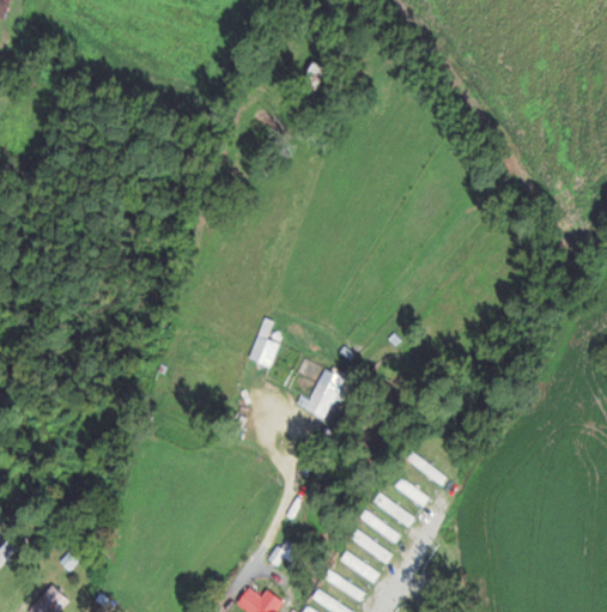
[(327,70),(314,61),(301,83),(314,91),(327,70)]
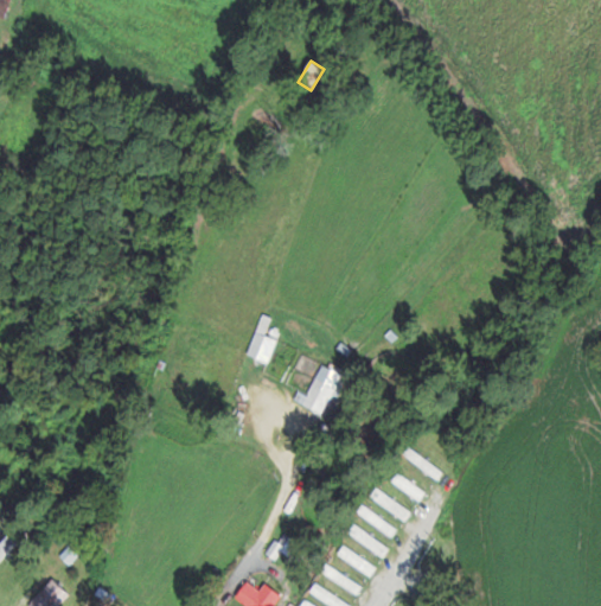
[(266,364),(275,342),(263,336),(270,319),(262,317),(245,355),(266,364)]
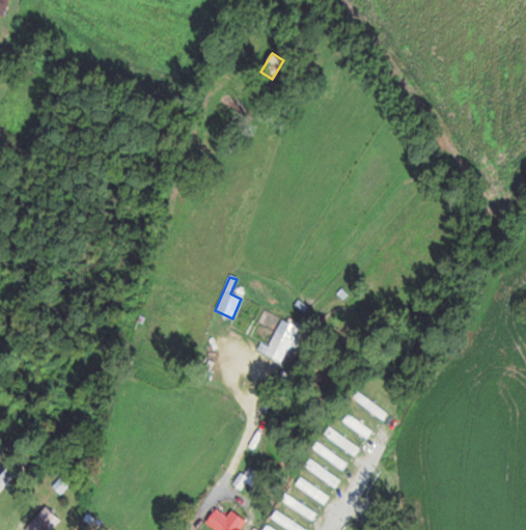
[(282,362),(296,328),(278,321),(269,345),(259,342),(255,352),(282,362)]
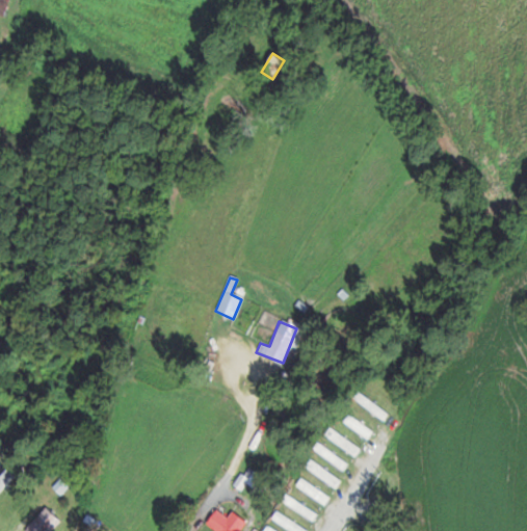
[(388,414),(358,393),(353,399),(384,420),(388,414)]
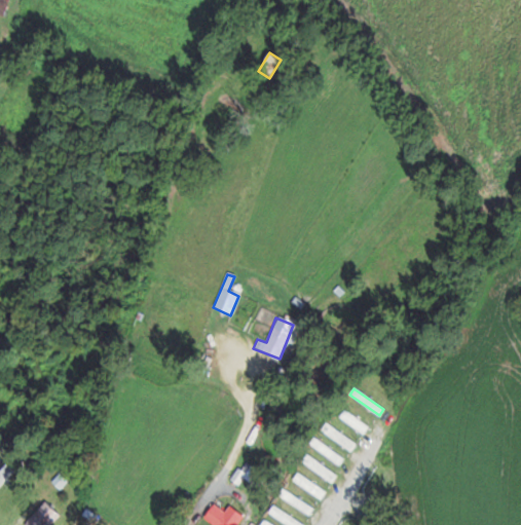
[(363,435),(368,426),(344,410),(338,417),(363,435)]
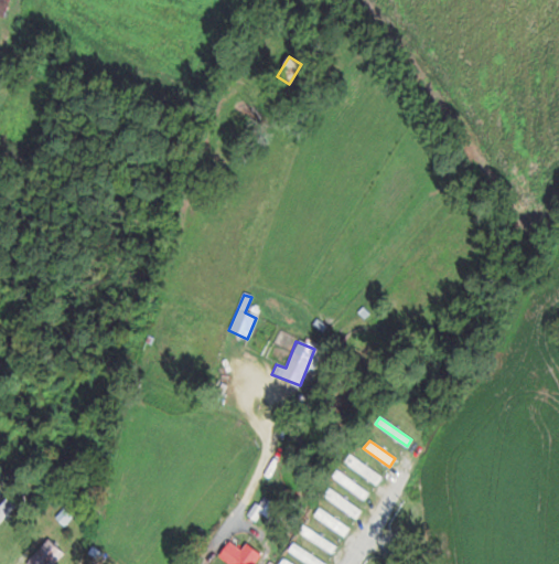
[(375,485),(380,478),(354,458),(348,465),(375,485)]
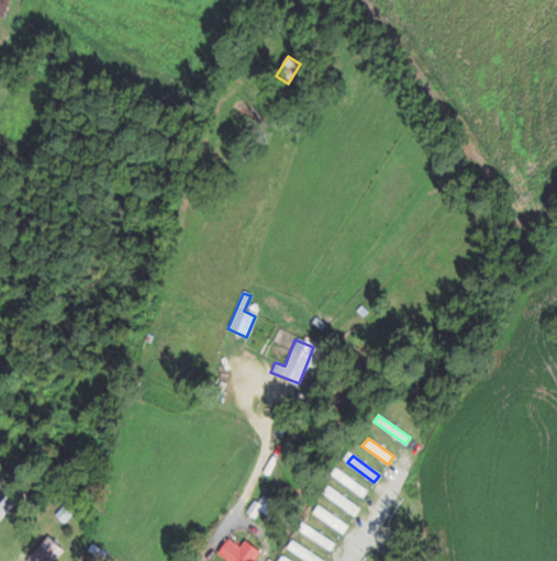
[(367,489),(338,469),(333,477),(361,496),(367,489)]
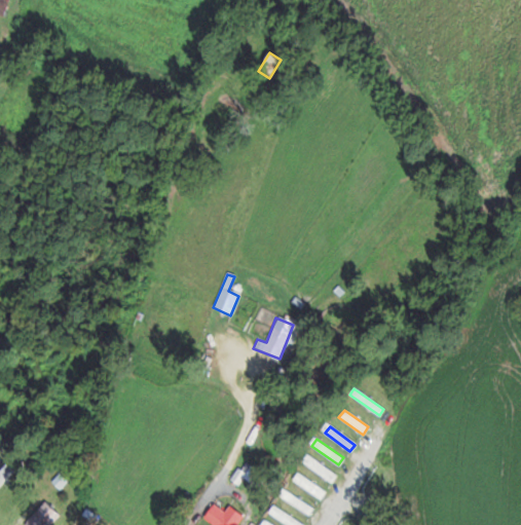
[(331,482),(336,474),(305,455),(300,463),(331,482)]
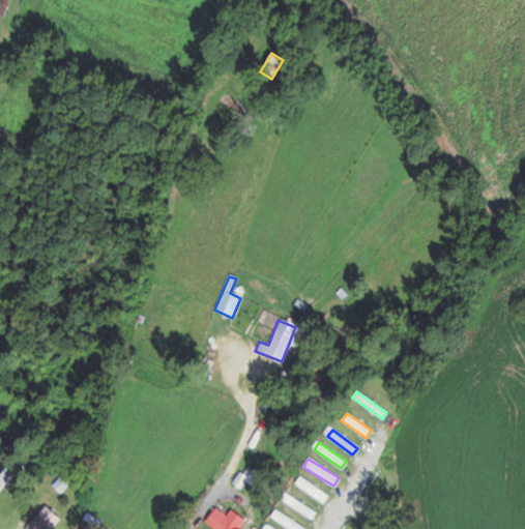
[(0,488),(13,475),(0,461),(0,488)]
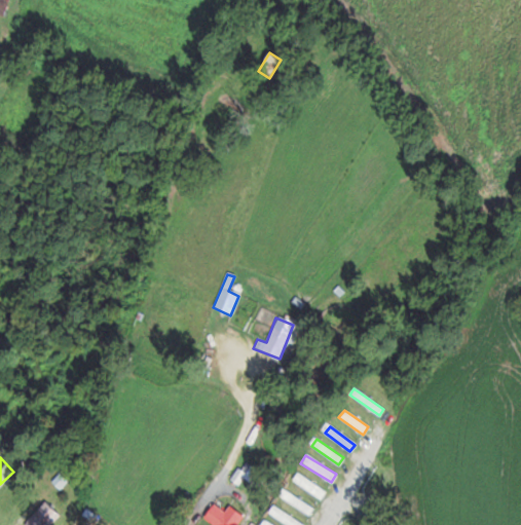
[(252,483),(258,472),(249,466),(243,478),(252,483)]
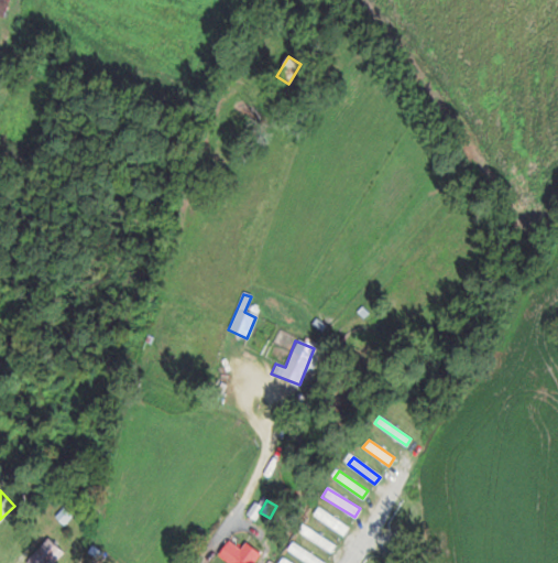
[(342,536),(348,528),(318,507),(313,515),(342,536)]
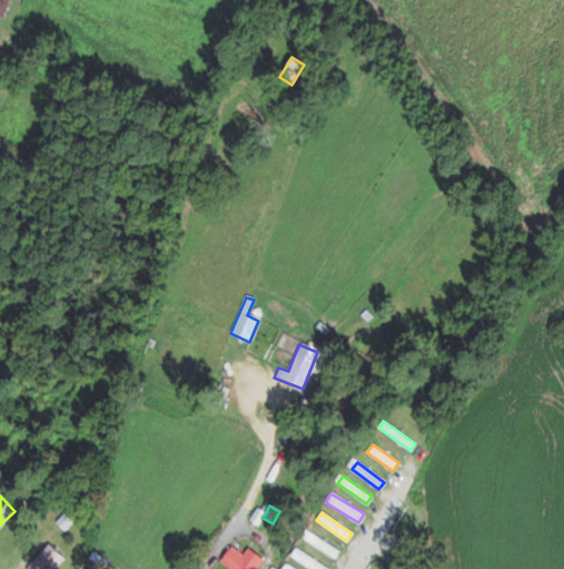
[(338,551),(316,536),(312,543),(334,558),(338,551)]
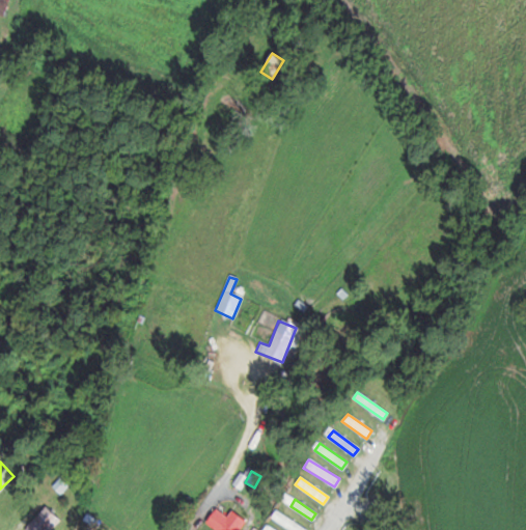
[(50,529),(59,521),(45,506),(23,529),(50,529)]
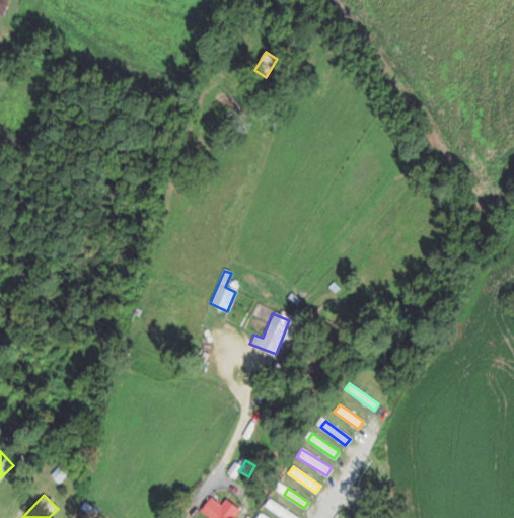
[(232,517),(238,511),(225,500),(220,506),(210,498),(200,511),(209,517),(232,517)]
